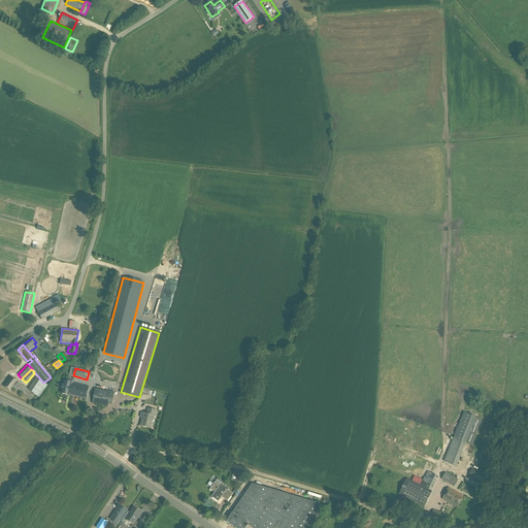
[(1,385),(10,392),(18,382),(9,375),(4,385),(2,384),(1,385)]
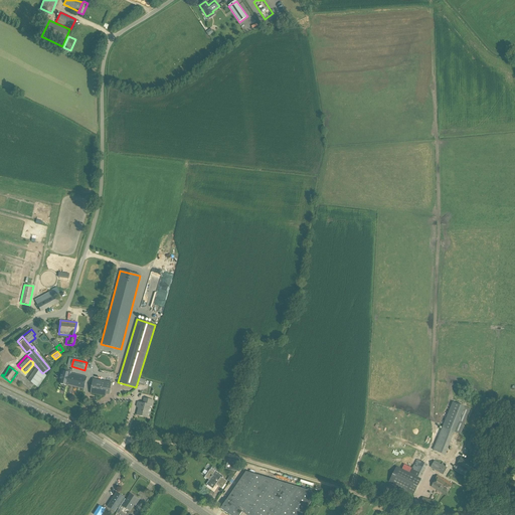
[(38,370),(34,376),(37,379),(42,382),(46,376),(38,370)]
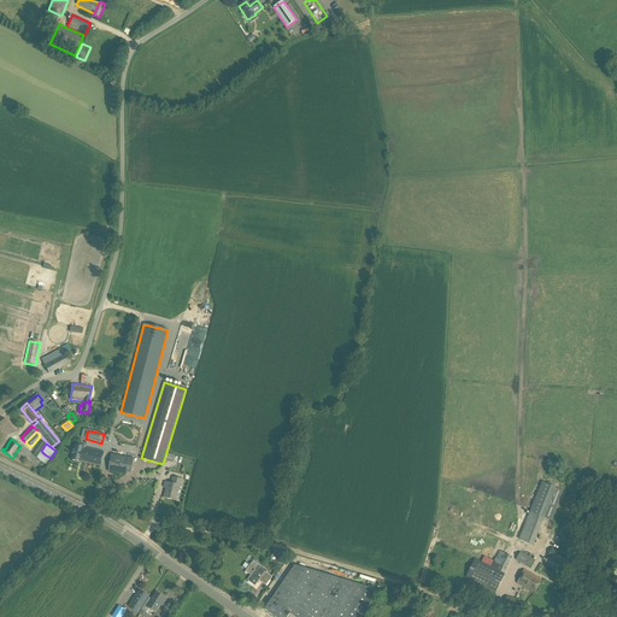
[(75,445),(71,459),(82,462),(82,460),(100,465),(104,452),(84,447),(84,445),(78,444),(78,446),(75,445)]
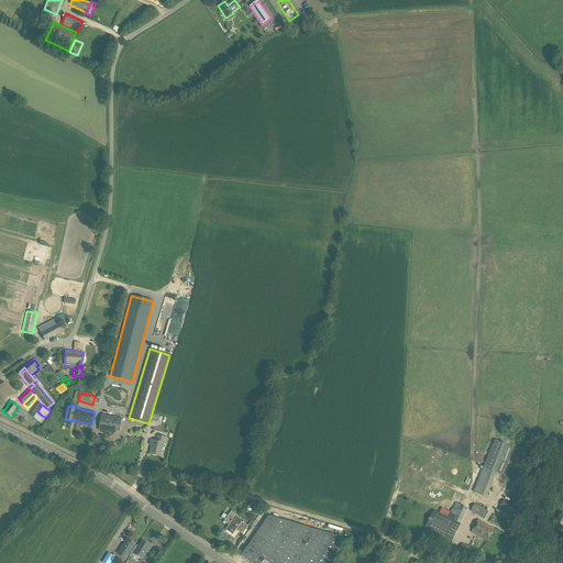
[(37,421),(23,410),(19,416),(33,427),(37,421)]
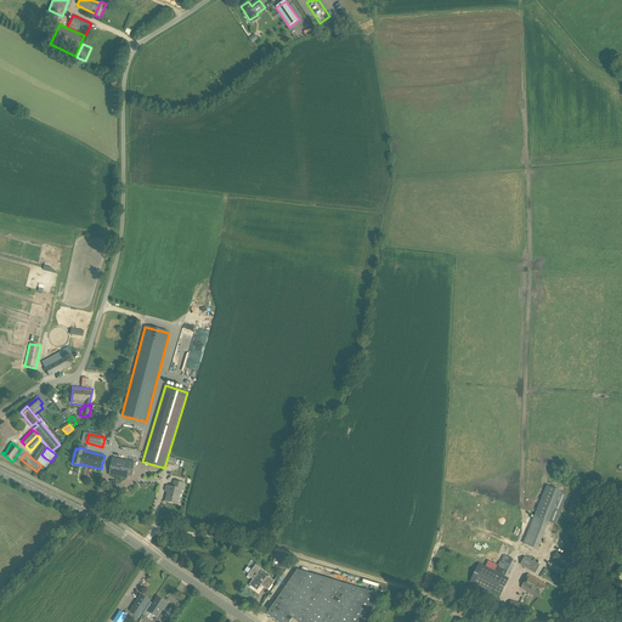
[(112,458),(108,475),(109,475),(128,479),(128,476),(131,478),(135,462),(112,458)]
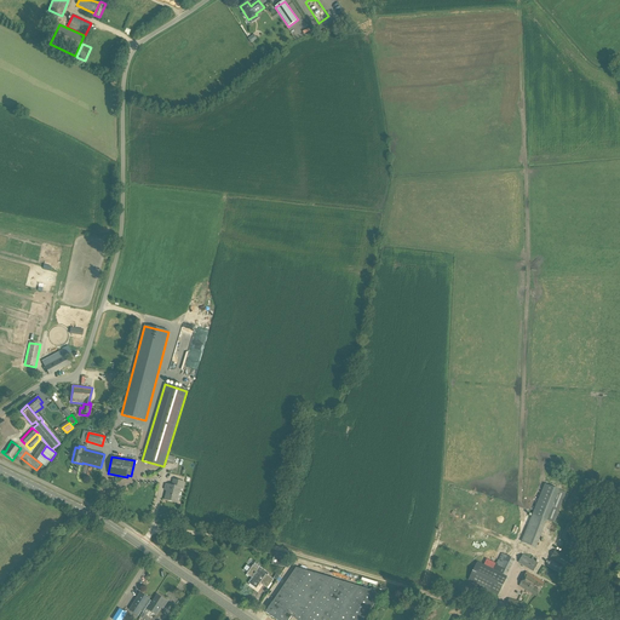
[(166,486),(165,491),(166,491),(167,492),(165,500),(177,503),(181,488),(182,488),(184,482),(174,480),(172,486),(168,484),(167,484),(166,486)]
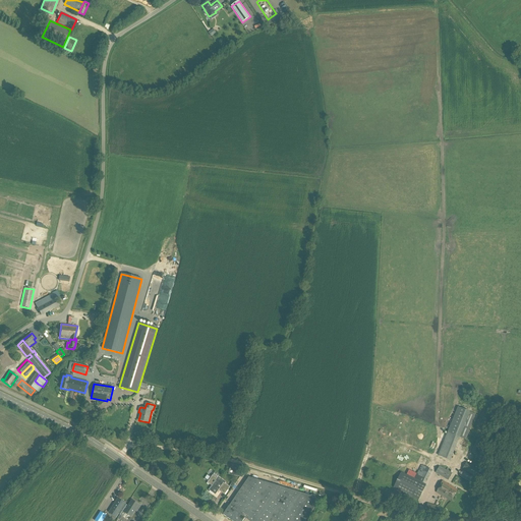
[(457,407),(448,432),(459,437),(466,440),(475,415),(468,412),(457,407)]
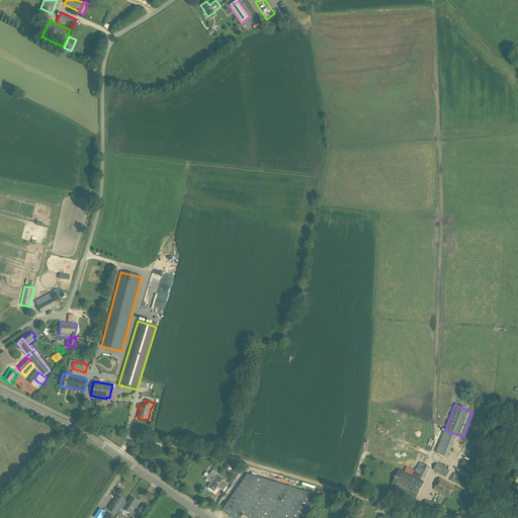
[(475,436),(469,449),(469,451),(472,452),(475,451),(472,455),(480,457),(484,448),(477,445),(480,438),(480,437),(477,436),(475,436)]
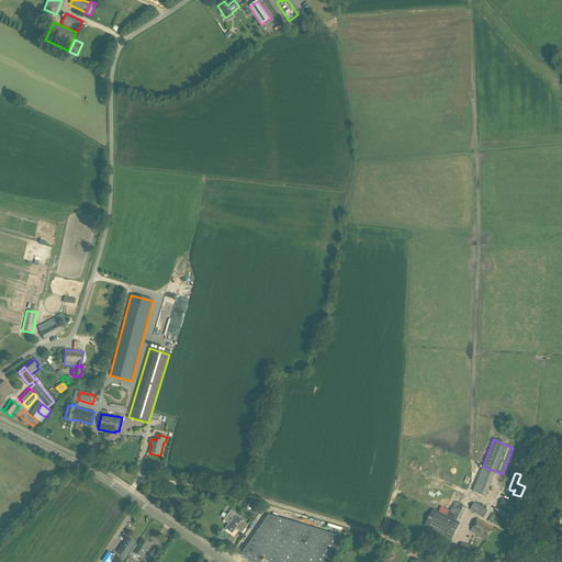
[(504,498),(499,506),(515,515),(519,507),(504,498)]
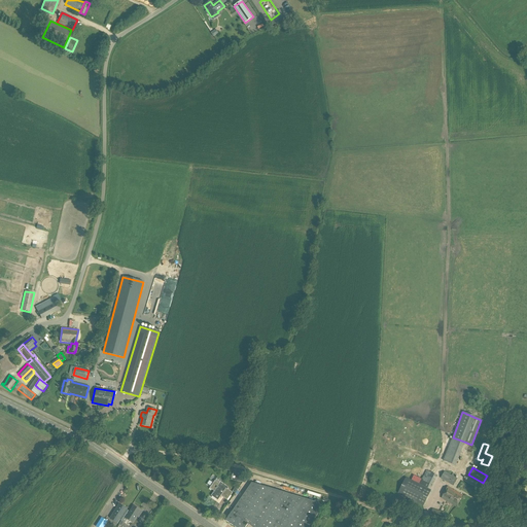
[(406,478),(398,493),(423,505),(430,490),(437,476),(426,470),(421,481),(419,485),(406,478)]
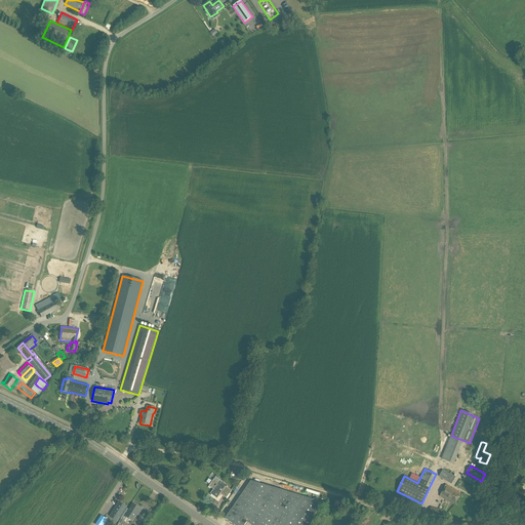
[(443,470),(439,477),(451,484),(455,477),(443,470)]
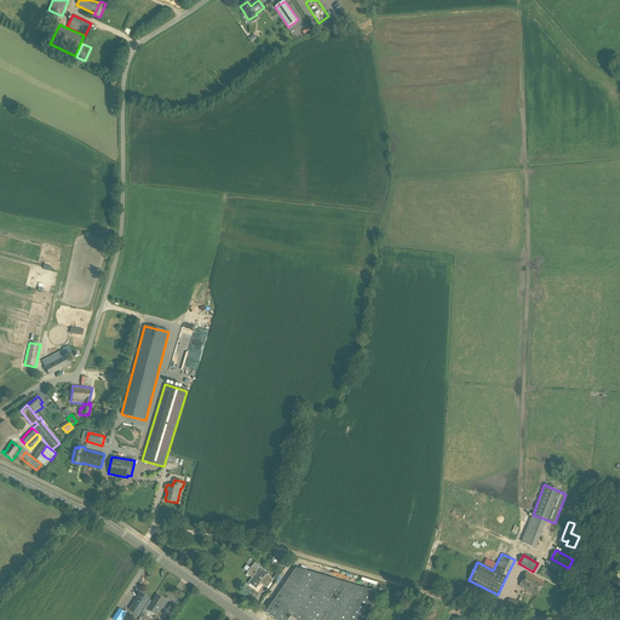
[(286,558),(274,556),(273,564),(286,568),(288,563),(285,562),(286,558)]
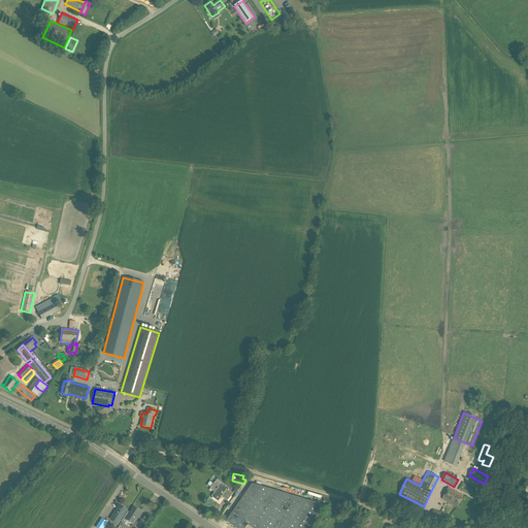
[(468,476),(465,483),(484,492),(487,487),(468,476)]
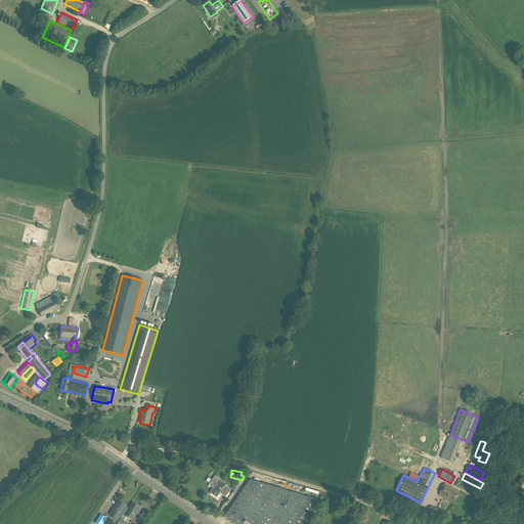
[(209,477),(206,482),(210,484),(209,485),(213,488),(212,490),(210,492),(217,497),(219,494),(220,493),(226,497),(231,490),(225,485),(226,484),(219,479),(218,481),(214,478),(213,480),(209,477)]
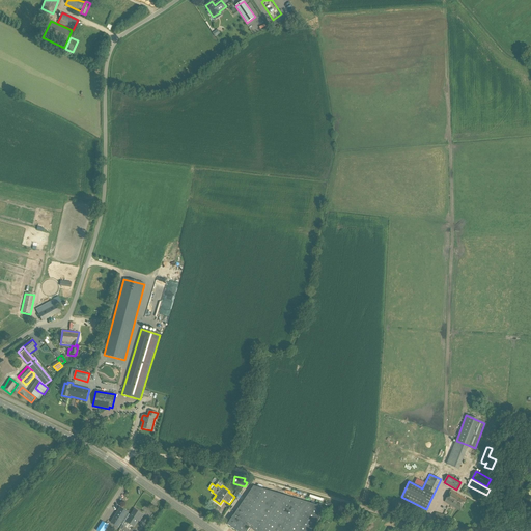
[(233,515),(227,525),(236,530),(247,530),(250,528),(254,530),(310,530),(325,508),(254,486),(233,516),(233,515)]
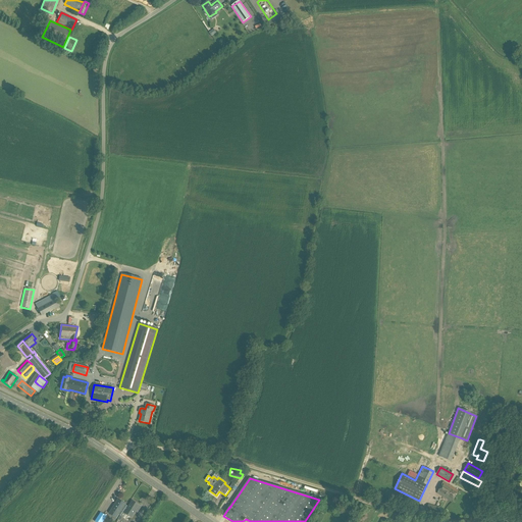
[(444,482),(437,493),(452,503),(458,491),(444,482)]
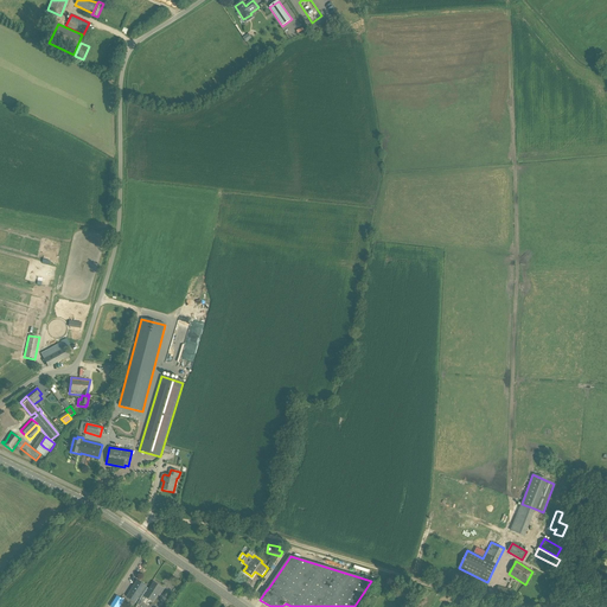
[(138,581),(127,596),(135,602),(142,593),(146,595),(145,596),(153,602),(163,588),(154,583),(149,589),(146,587),(138,581)]
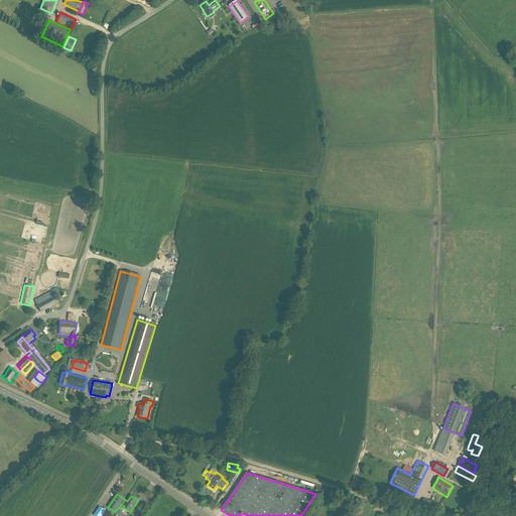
[(423,498),(421,507),(432,510),(434,501),(423,498)]
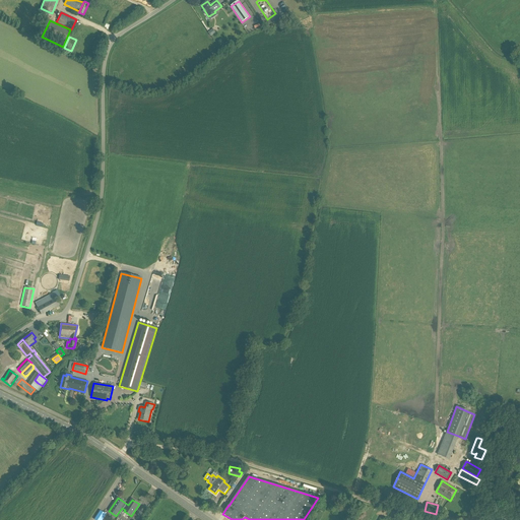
[(321,505),(320,508),(321,508),(320,510),(324,512),(328,505),(323,503),(322,505),(321,505)]
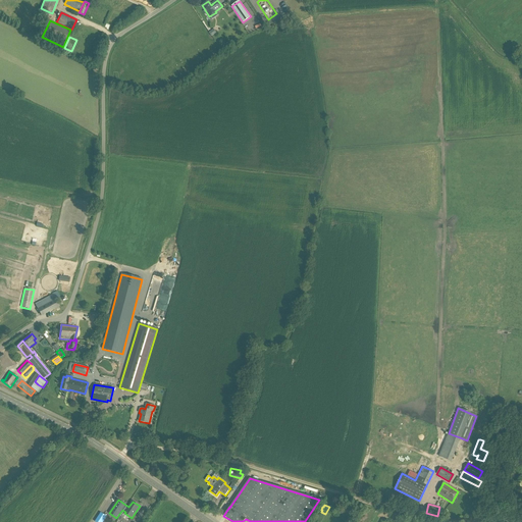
[(95,521),(103,521),(107,517),(100,513),(95,521)]
